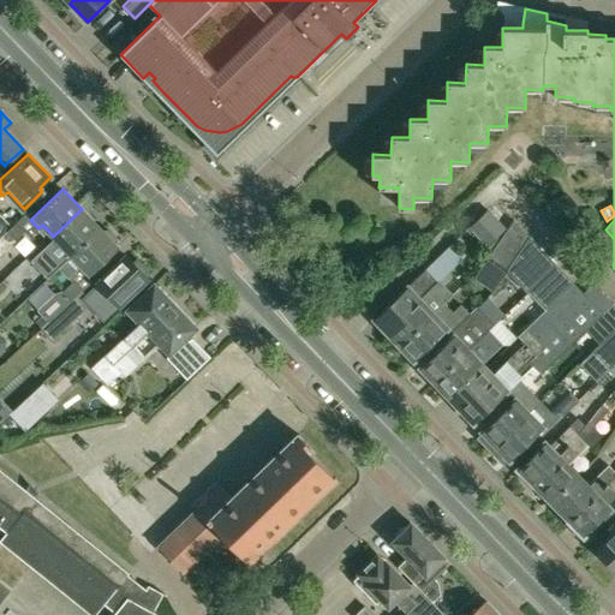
[(507,227),(489,208),(471,225),(490,244),(507,227)]
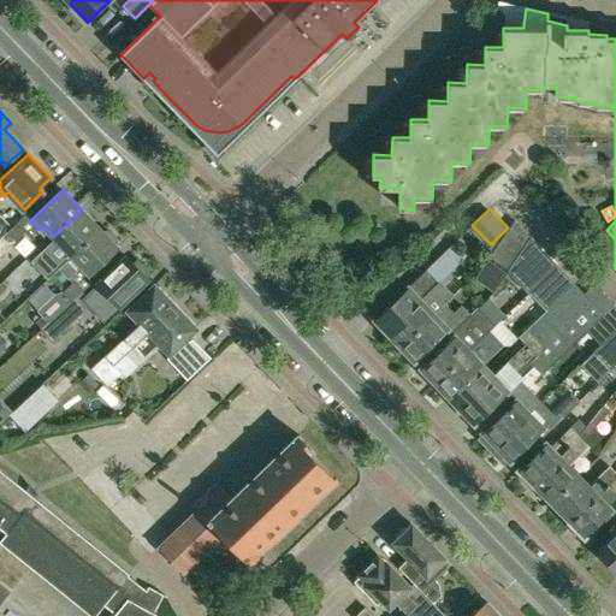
[(101,230),(82,209),(53,237),(49,241),(52,242),(42,250),(47,255),(35,266),(48,280),(59,270),(73,256),(101,230)]
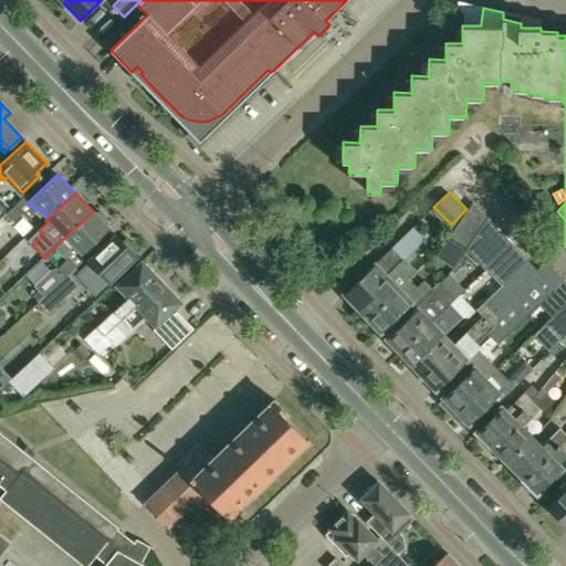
[(0,219),(11,209),(0,197),(0,219)]
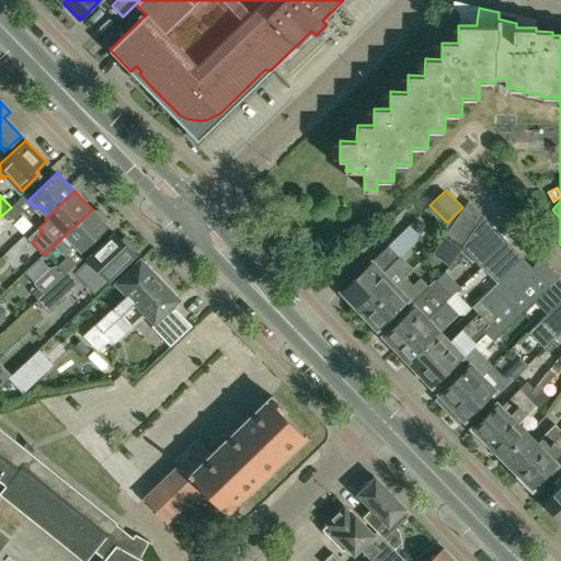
[(462,245),(482,216),(468,201),(443,238),(457,254),(460,249),(462,245)]
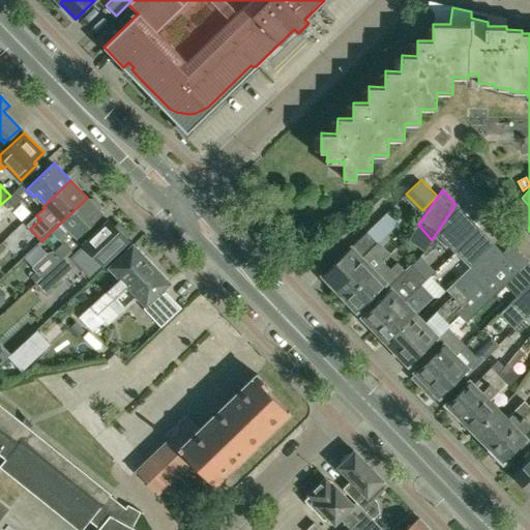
[(10,196),(0,205),(0,218),(17,203),(10,196)]
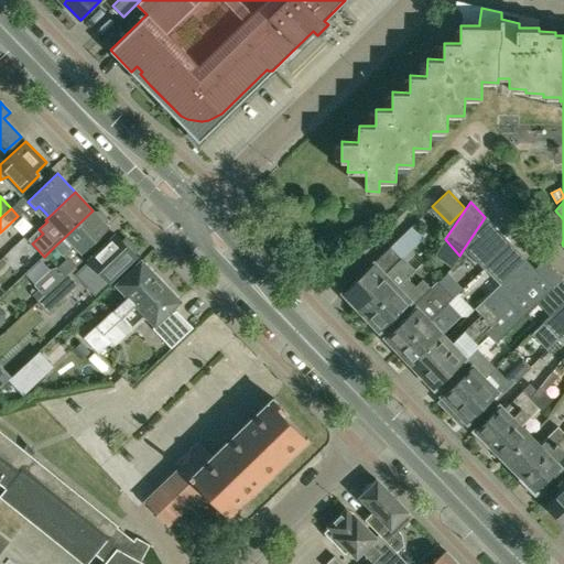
[(86,255),(83,250),(108,226),(105,223),(107,221),(107,218),(100,210),(97,210),(95,213),(93,210),(67,235),(54,247),(62,256),(50,269),(51,270),(33,288),(42,299),(64,278),(73,270),(72,269),(86,255)]
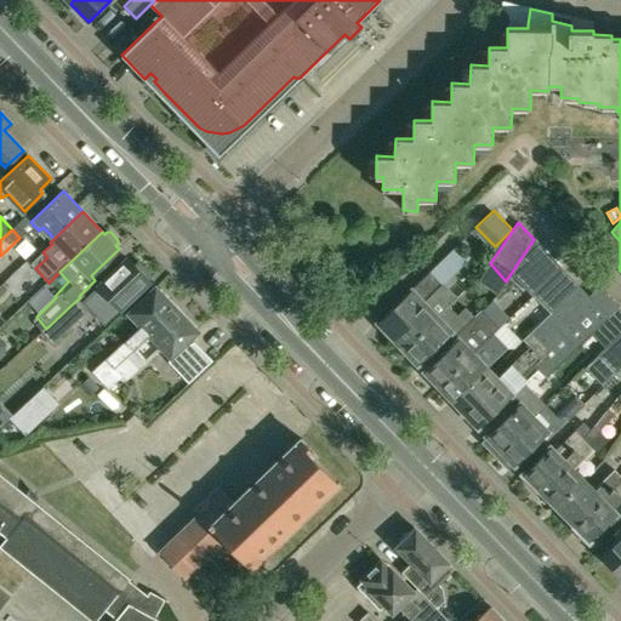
[(533,292),(554,261),(534,239),(512,272),(533,292)]
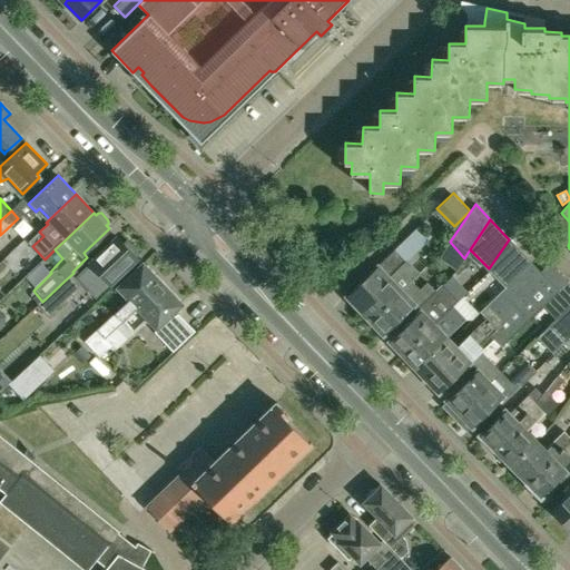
[(408,237),(419,248),(431,236),(420,225),(408,237)]
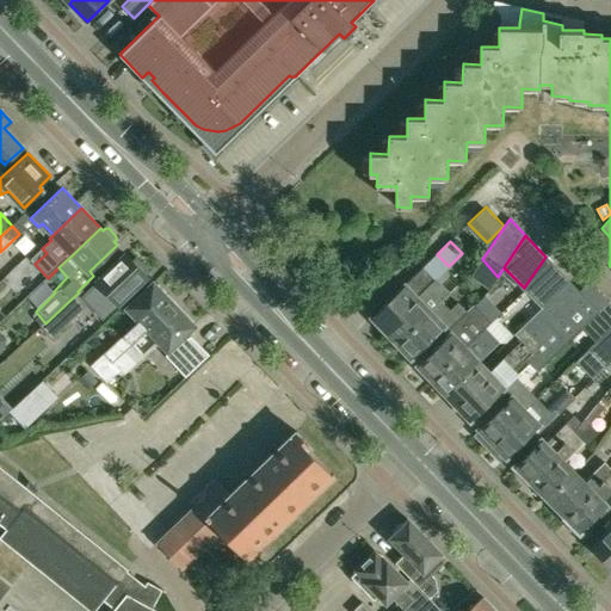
[(136,258),(133,261),(125,254),(109,271),(82,296),(88,303),(91,306),(104,319),(118,303),(130,292),(147,276),(146,275),(149,271),(136,258)]
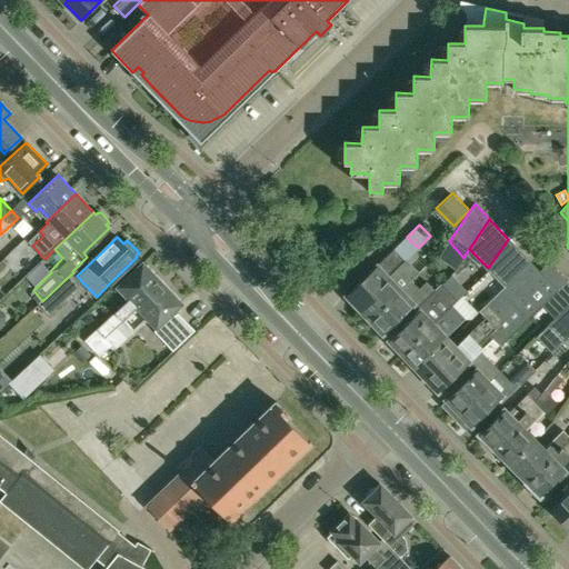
[(505,287),(530,262),(508,239),(488,268),(505,287)]
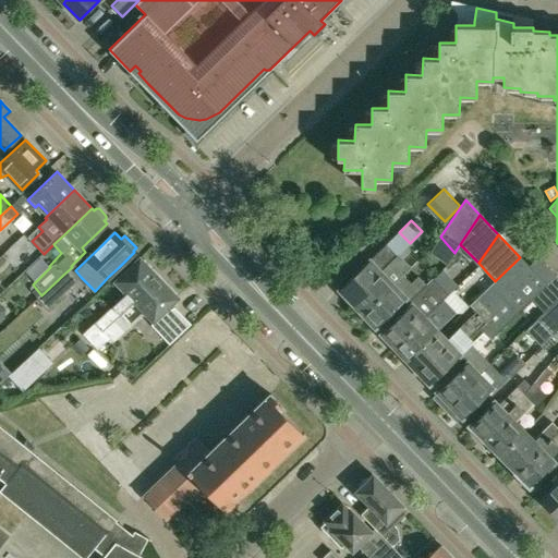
[(363,314),(401,277),(403,275),(396,267),(402,261),(386,244),(339,289),(350,301),(363,314)]
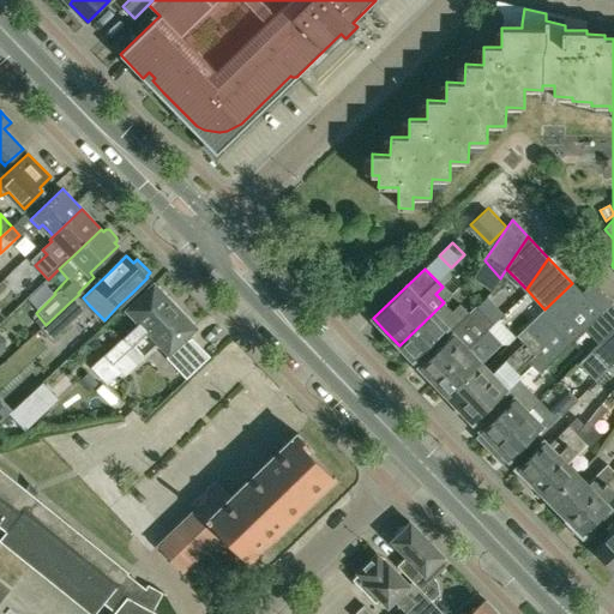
[(585,331),(603,313),(572,283),(545,309),(517,336),(522,339),(488,371),(481,363),(447,396),(473,422),(504,393),(518,379),(533,366),(540,374),(571,344),(585,331)]
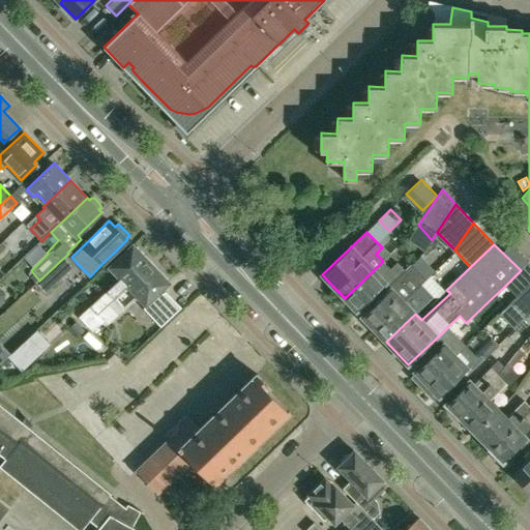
[(114,298),(151,264),(144,257),(145,255),(137,245),(136,247),(133,245),(111,267),(118,274),(115,277),(118,281),(107,291),(105,288),(88,304),(91,306),(97,314),(114,298)]
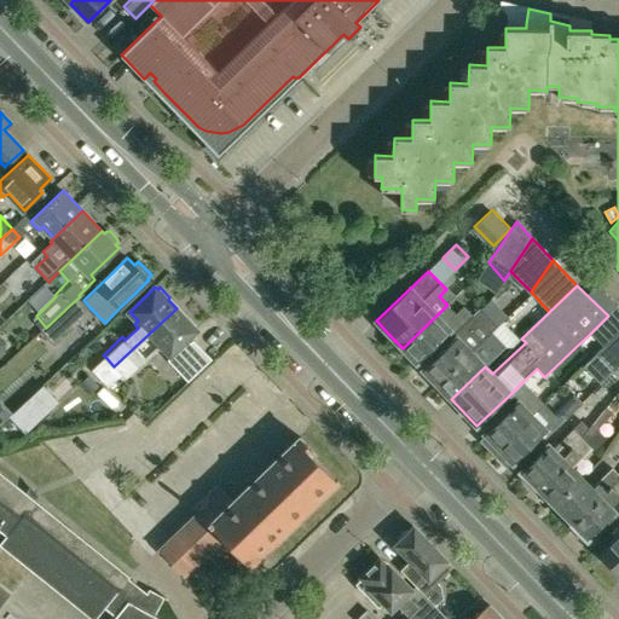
[(46,328),(42,331),(52,343),(57,339),(81,316),(70,305),(46,328)]
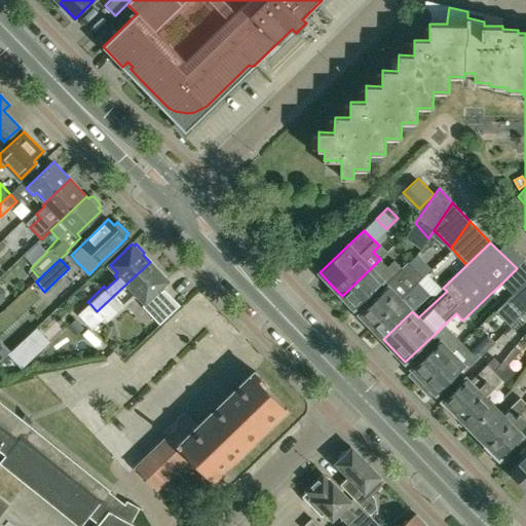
[(512,295),(525,282),(525,261),(525,260),(517,268),(501,284),(512,295)]
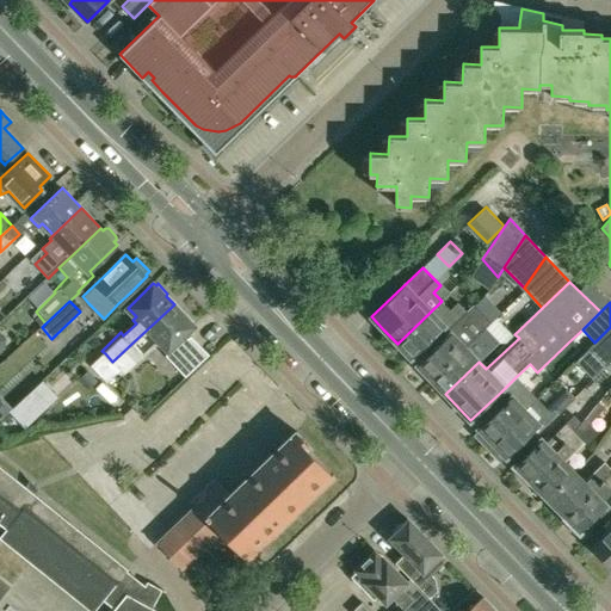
[(448,329),(467,312),(458,303),(448,312),(439,303),(397,344),(411,358),(445,326),(448,329)]
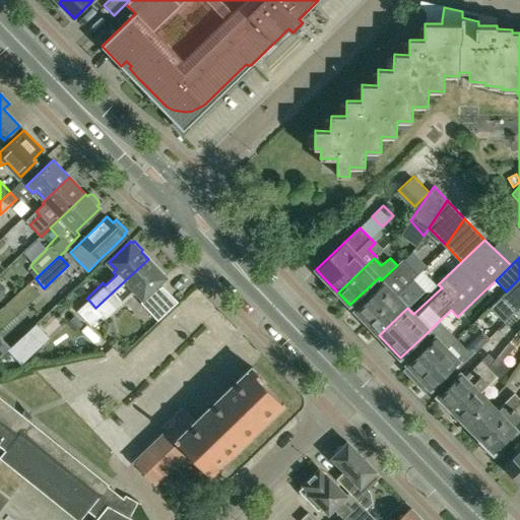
[(135,289),(143,298),(166,277),(163,274),(165,273),(156,264),(155,266),(148,259),(112,293),(119,301),(130,289),(132,293),(135,289)]
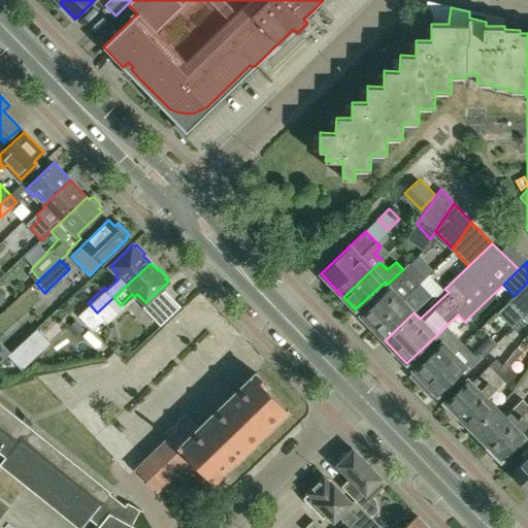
[(418,286),(424,281),(408,264),(403,269),(387,285),(390,288),(361,316),(372,328),(418,286)]
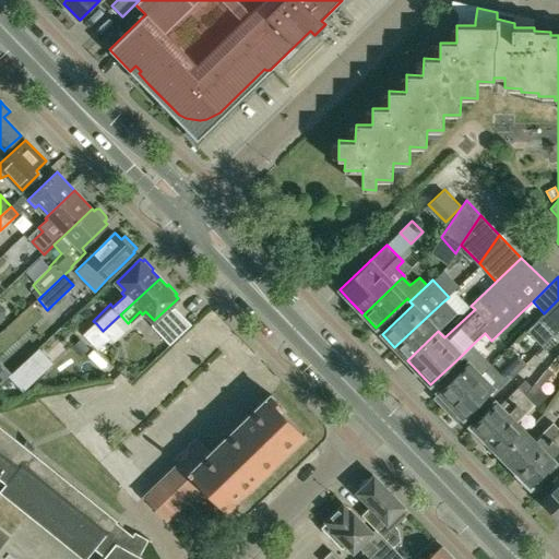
[(558,331),(558,299),(544,313),(527,330),(544,346),(558,331)]
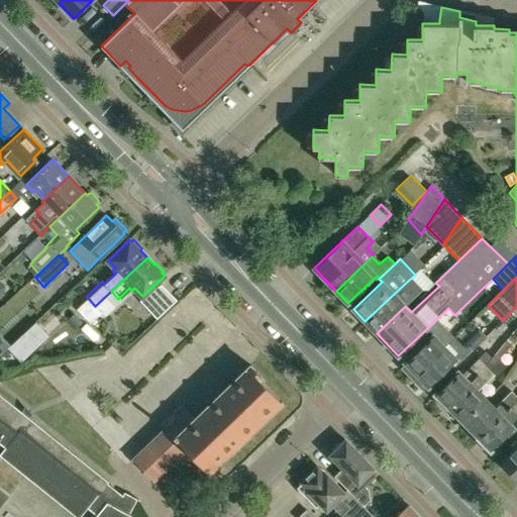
[(405,306),(404,305),(419,290),(409,280),(365,321),(377,333),(405,306)]
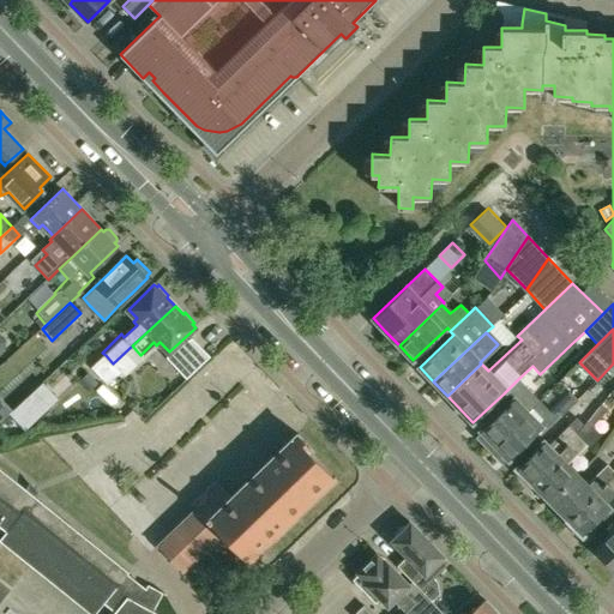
[(209,355),(203,349),(192,338),(170,360),(187,377),(209,355)]
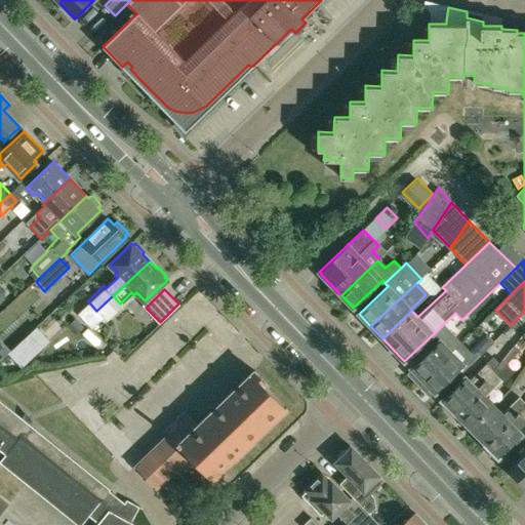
[(94,313),(96,311),(90,304),(79,314),(93,328),(101,320),(94,313)]
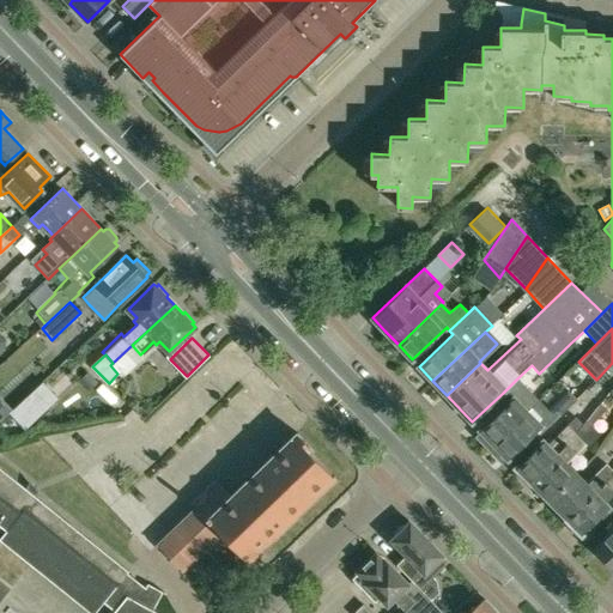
[(481,431),(477,436),(489,449),(501,437),(539,401),(517,378),(503,393),(510,400),(480,430),(481,431)]
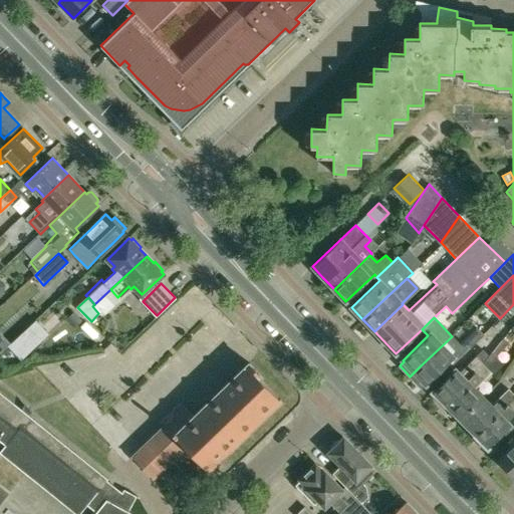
[(22,360),(41,342),(28,328),(9,346),(22,360)]
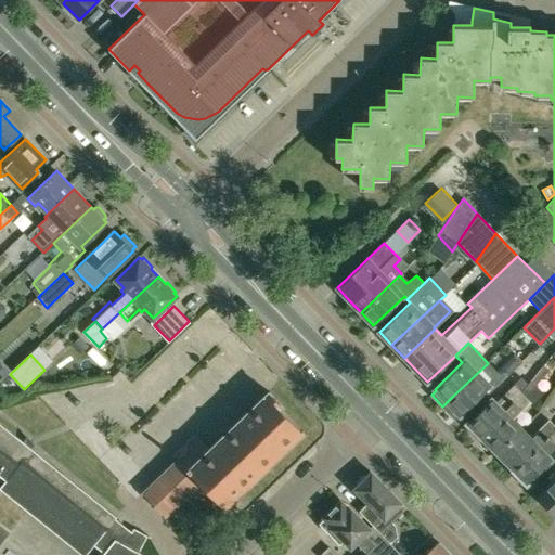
[(453,396),(442,407),(449,413),(453,418),(459,414),(460,415),(490,386),(493,389),(520,363),(513,356),(497,371),(488,363),(453,396)]
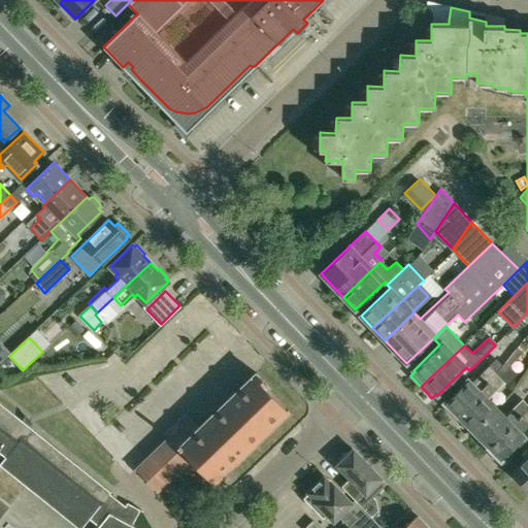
[(0,363),(11,353),(0,340),(0,363)]
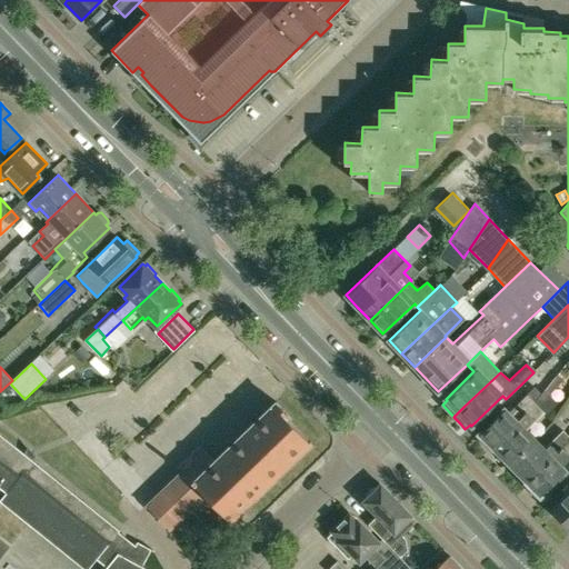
[(547,389),(546,391),(547,393),(550,397),(563,379),(559,376),(558,375),(547,389)]
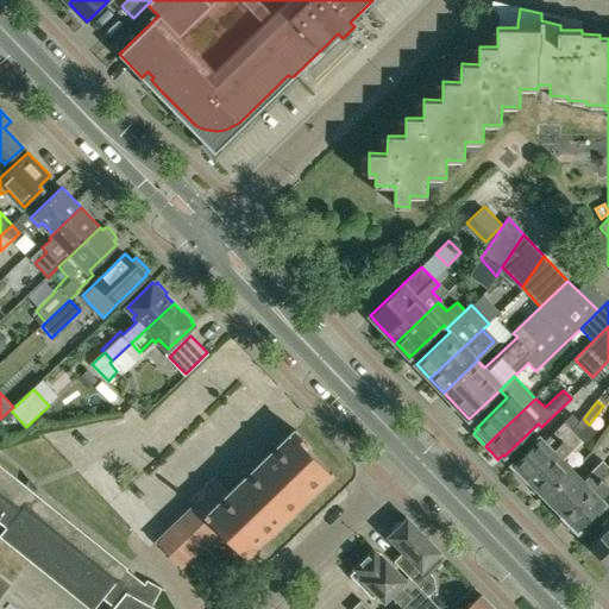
[(573,432),(579,425),(571,416),(544,443),(539,438),(513,464),(526,477),(573,432)]
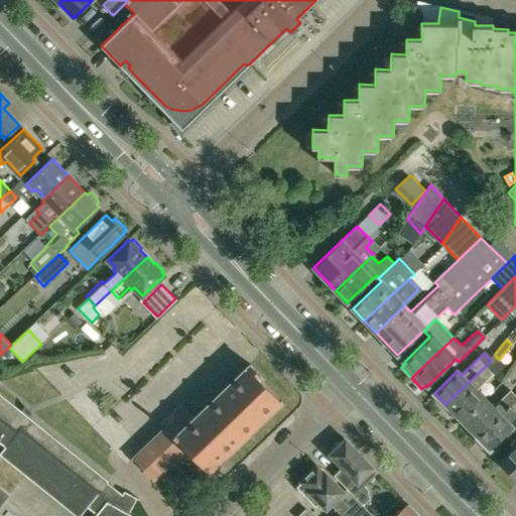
[(477,391),(493,375),(495,377),(506,367),(494,355),(491,360),(486,366),(445,404),(446,405),(452,409),(449,413),(455,419),(460,417),(463,420),(485,399),(477,391)]
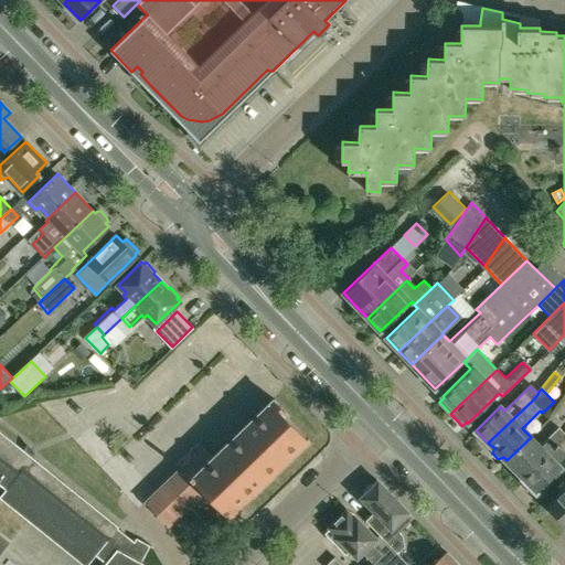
[(204,491),(214,501),(230,518),(242,505),(242,504),(309,439),(285,414),(287,412),(275,398),(213,458),(199,443),(178,462),(182,468),(146,502),(169,525),(204,491)]
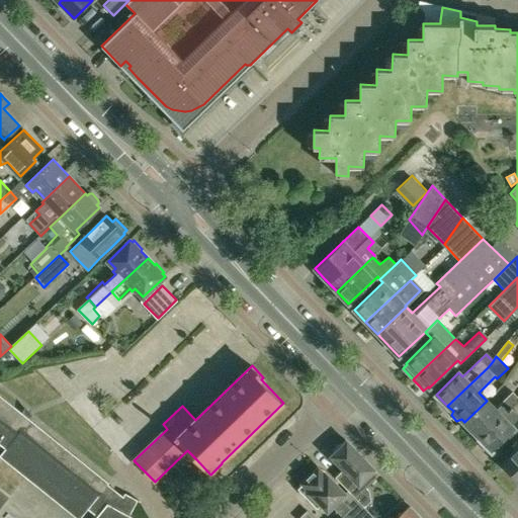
[(517,403),(517,397),(513,393),(495,410),(487,401),(464,422),(481,438),(480,439),(481,440),(517,403)]
